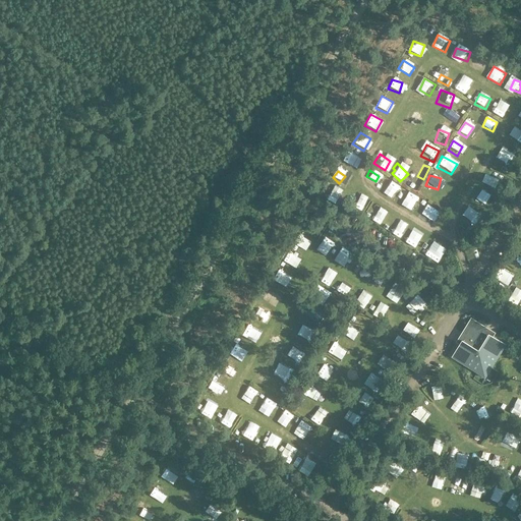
[(386,191),(399,194),(401,184),(387,181),(386,191)]
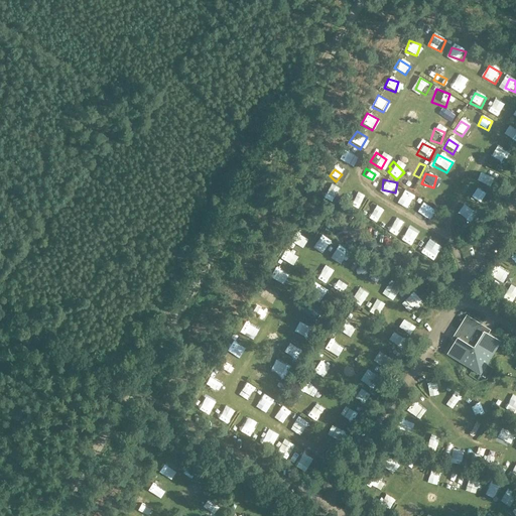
[(443,210),(447,205),(436,198),(433,204),(443,210)]
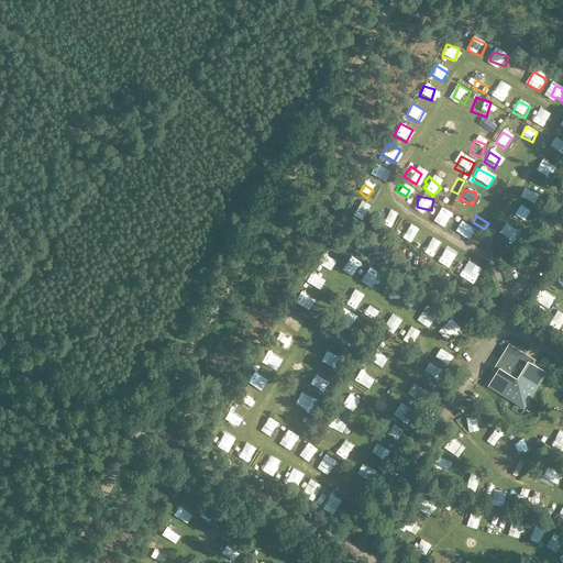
[(460,219),(453,230),(467,238),(474,227),(460,219)]
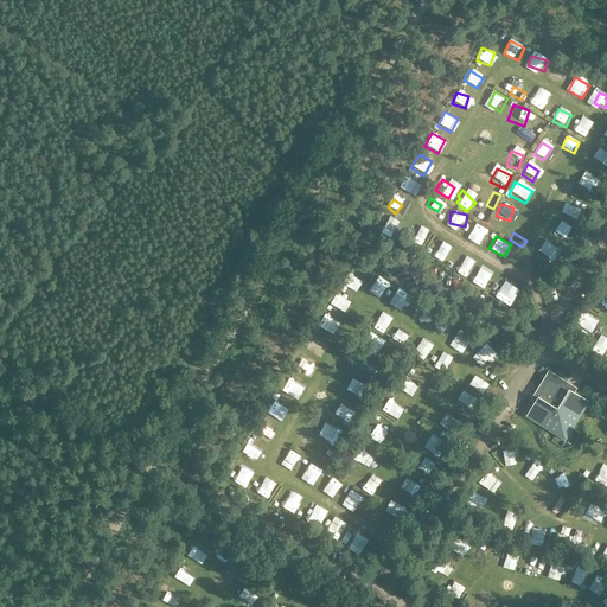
[(439,246),(432,256),(445,263),(452,253),(439,246)]
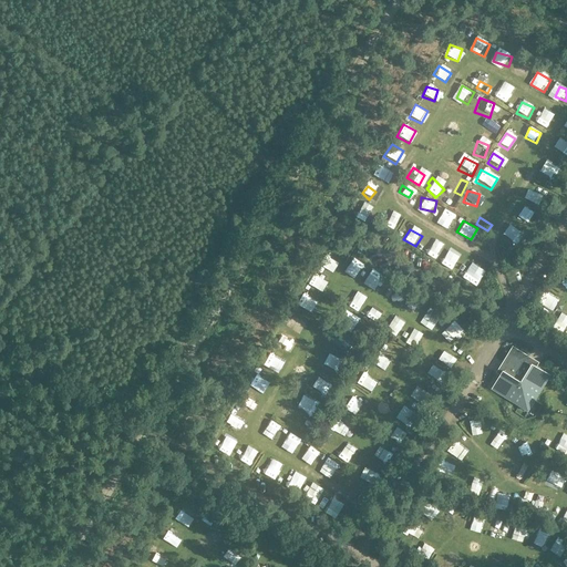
[(326,248),(321,259),(332,263),(336,251),(326,248)]
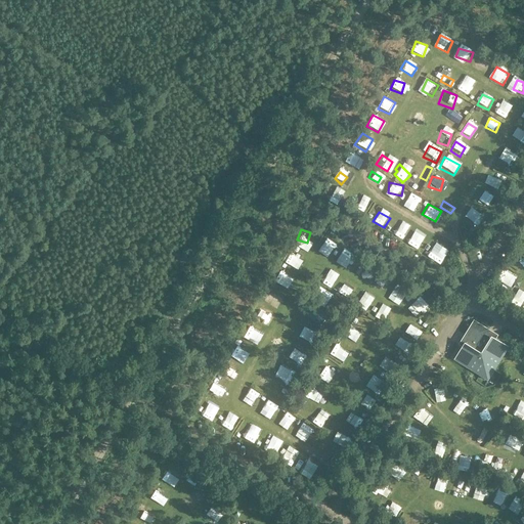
[(325,237),(317,253),(330,259),(338,245),(325,237)]
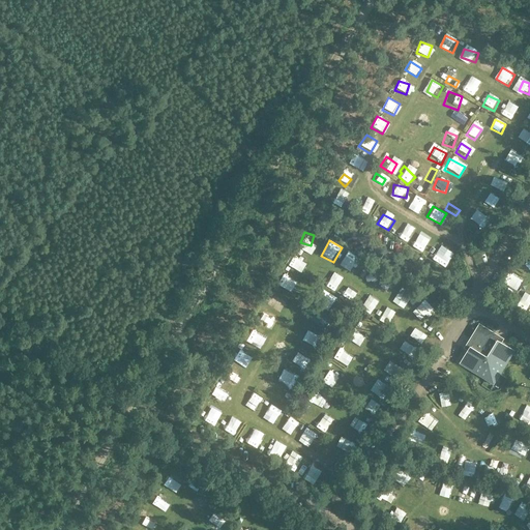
[(417,246),(424,255),(432,248),(424,240),(417,246)]
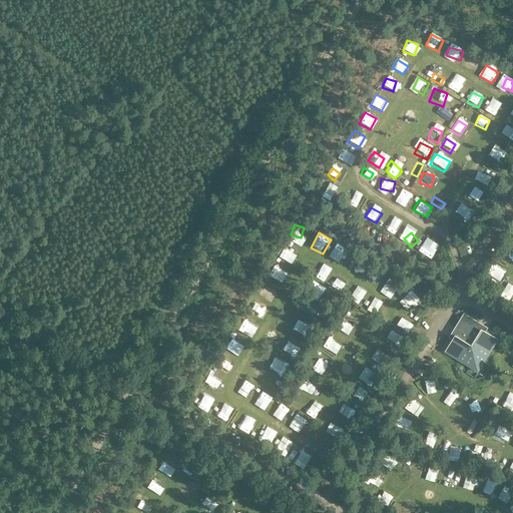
[(381,292),(392,296),(398,282),(387,278),(381,292)]
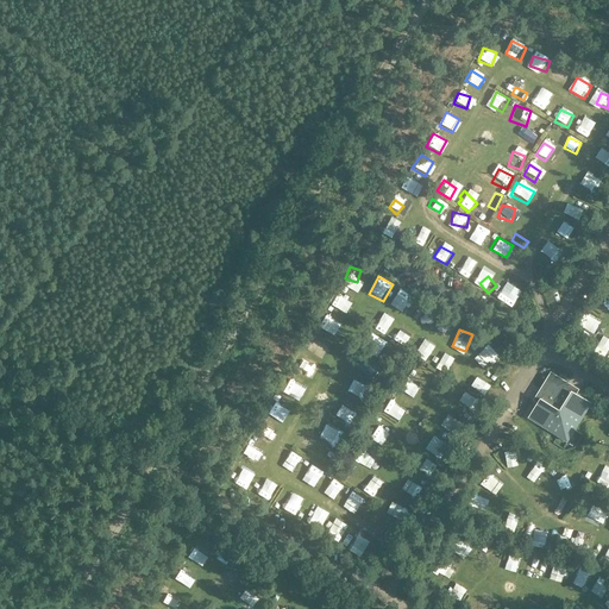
[(302,357),(293,370),(301,377),(311,364),(302,357)]
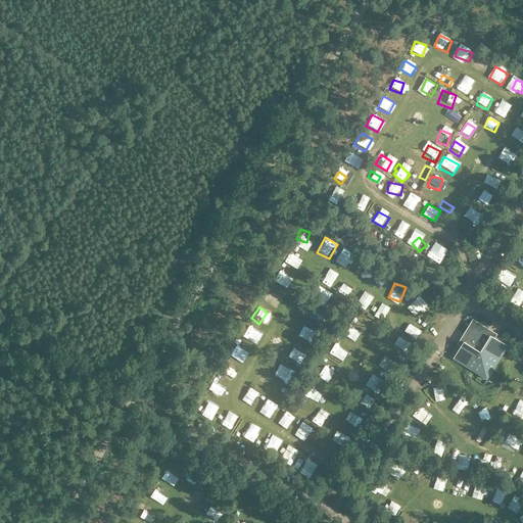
[(344,337),(350,327),(344,324),(339,334),(344,337)]
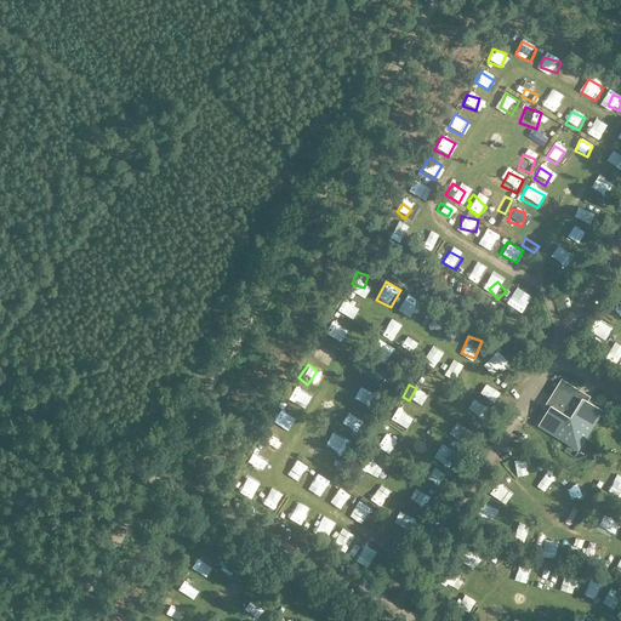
[(580,391),(577,394),(564,386),(554,399),(552,398),(547,405),(552,408),(542,423),(548,427),(546,431),(579,451),(599,419),(596,416),(599,410),(585,400),(587,396),(580,391)]
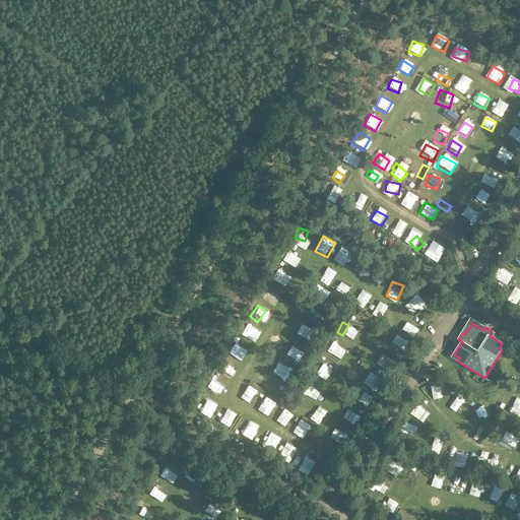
[(297,335),(308,340),(313,330),(302,325),(297,335)]
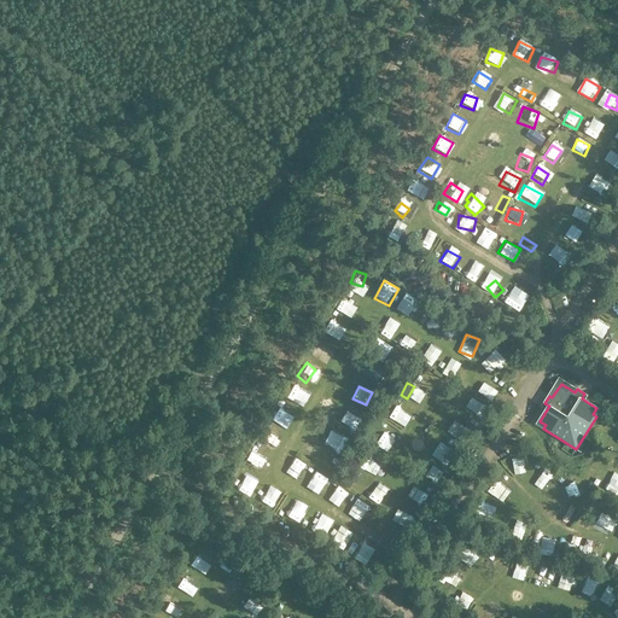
[(415,386),(408,398),(412,401),(420,390),(415,386)]
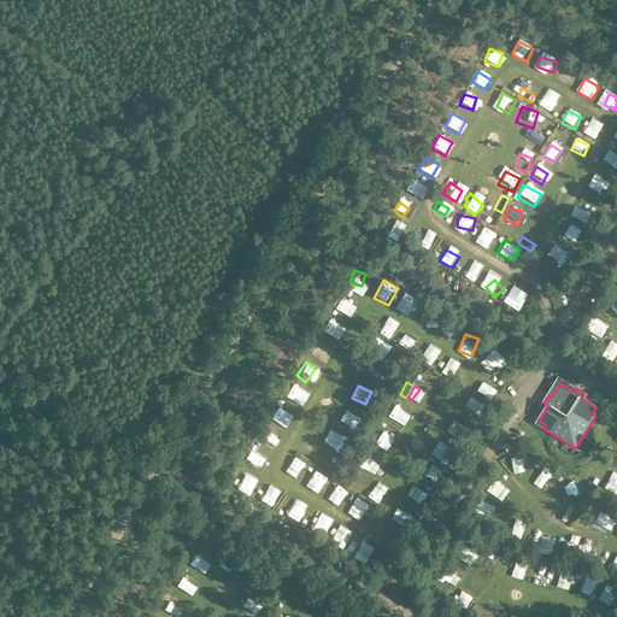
[(297,407),(304,394),(291,387),(283,400),(297,407)]
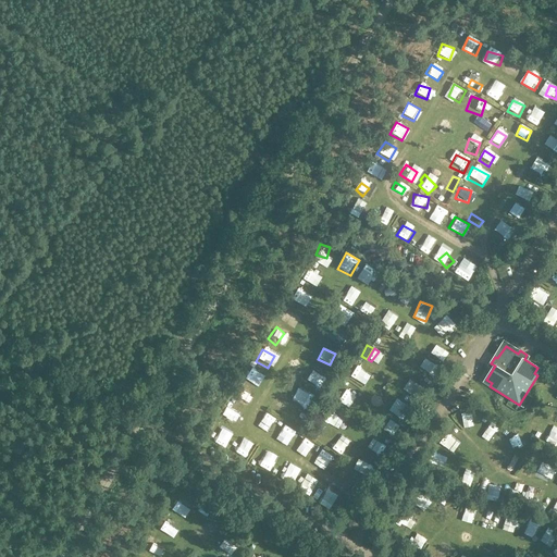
[(354,380),(360,369),(355,366),(348,376),(354,380)]
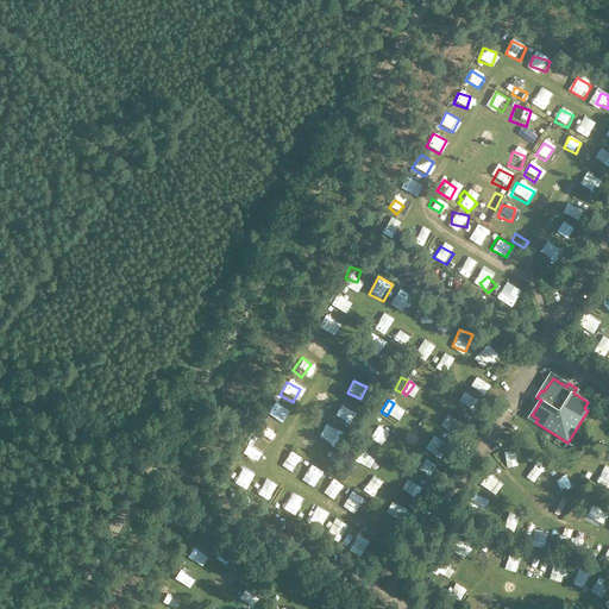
[(272,419),(278,407),(271,403),(265,415),(272,419)]
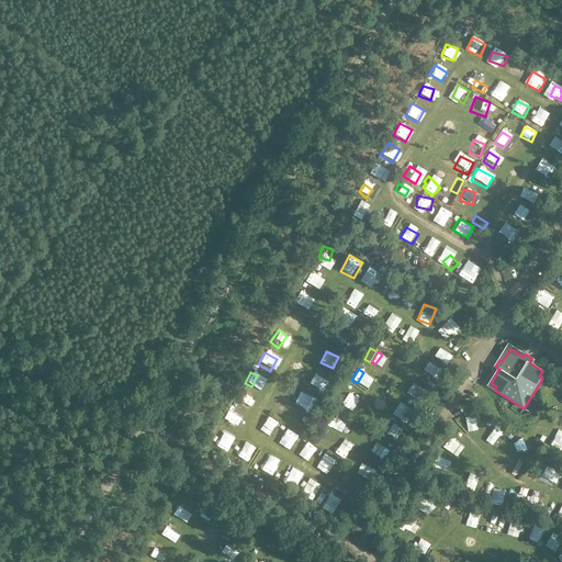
[(542,386),(553,393),(559,384),(548,377),(542,386)]
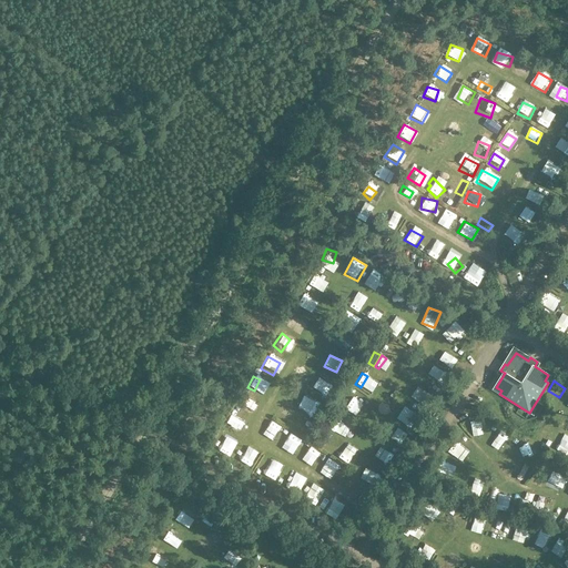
[(322,397),(328,386),(322,383),(315,394),(322,397)]
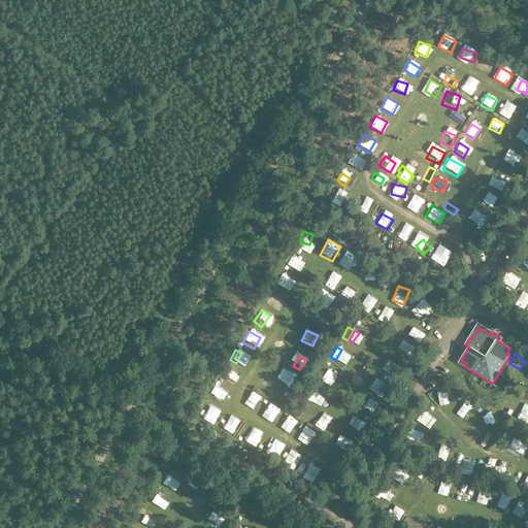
[(288,387),(296,375),(283,367),(275,377),(288,387)]
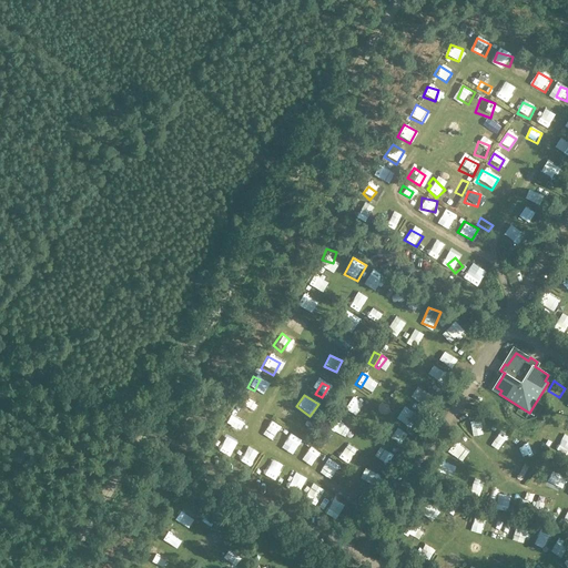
[(343,409),(351,414),(358,402),(351,397),(343,409)]
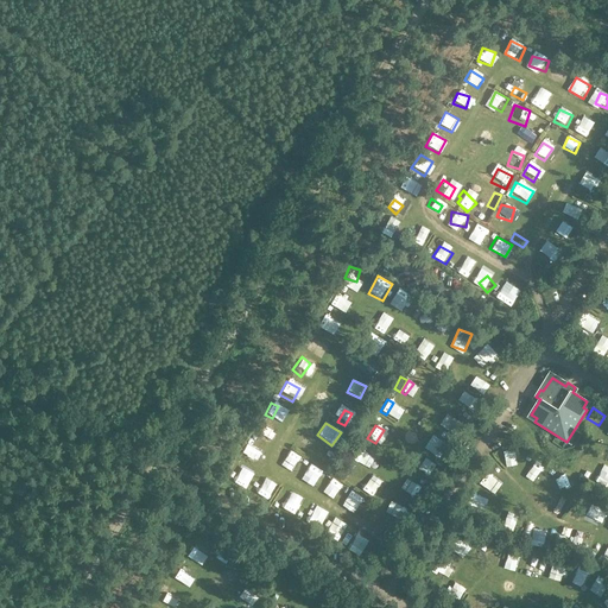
[(270,444),(273,434),(257,428),(253,437),(270,444)]
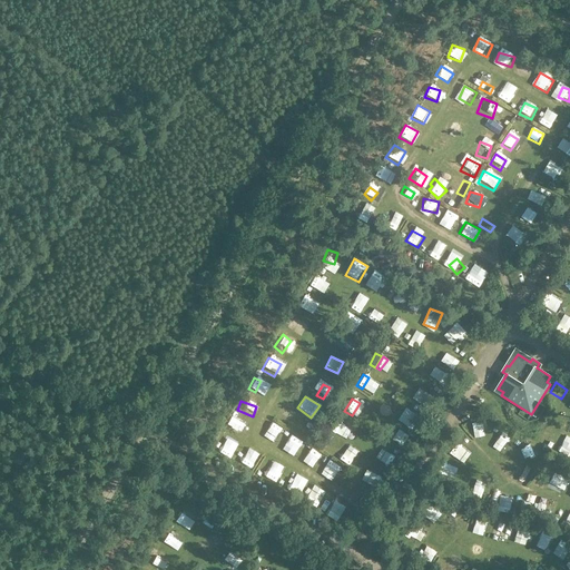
[(288,425),(295,413),(283,406),(276,418),(288,425)]
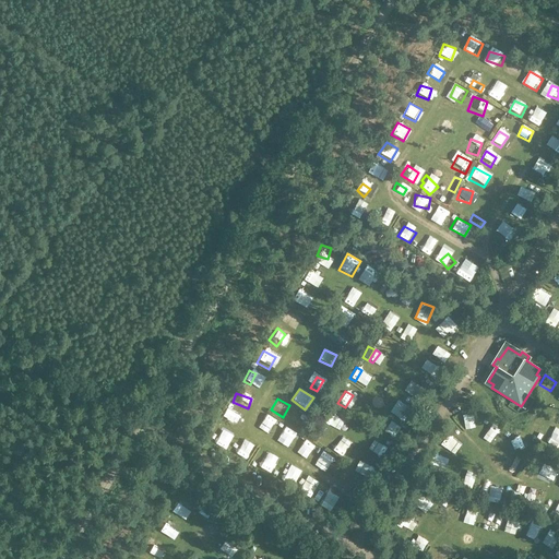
[(491,400),(488,411),(496,412),(499,402),(491,400)]
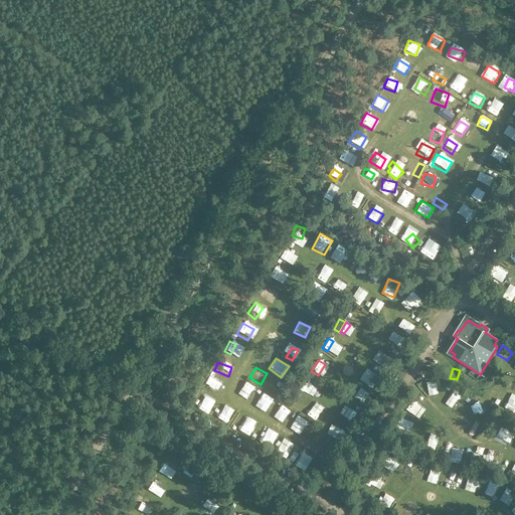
[(206,384),(219,393),(224,386),(211,377),(206,384)]
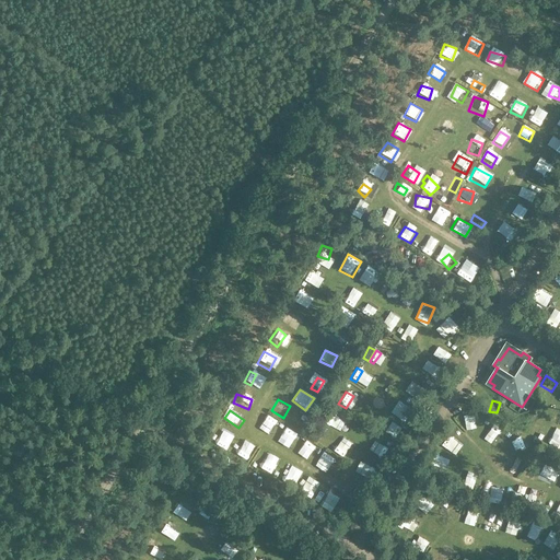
[(467,430),(477,426),(473,412),(462,417),(467,430)]
